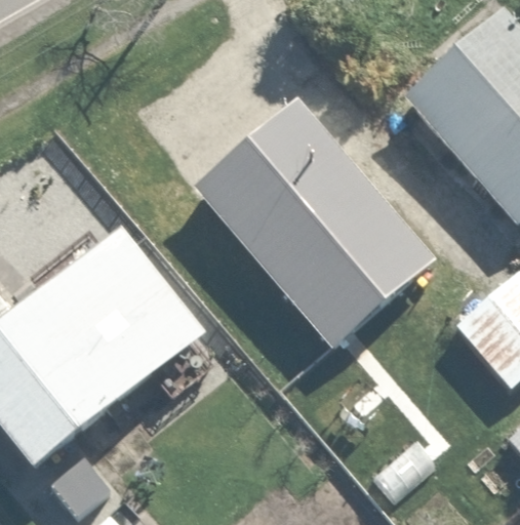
[(519,13),(509,0),(401,90),(513,226),(519,219),(519,13)]
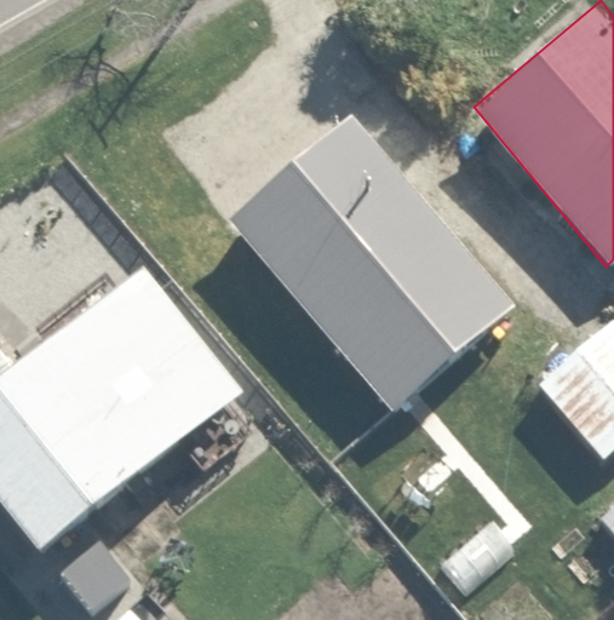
[(356,114),(230,217),(388,409),(512,306),(356,114)]
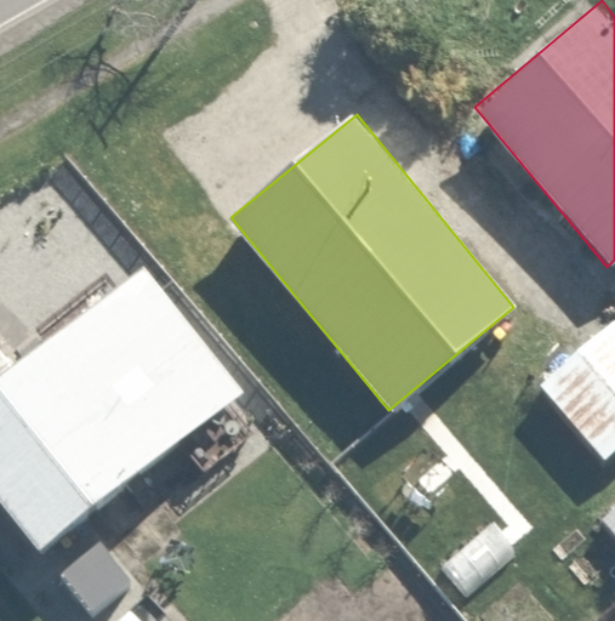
[(143,263),(0,371),(0,519),(27,557),(160,456),(178,480),(240,434),(223,410),(243,396),(143,263)]
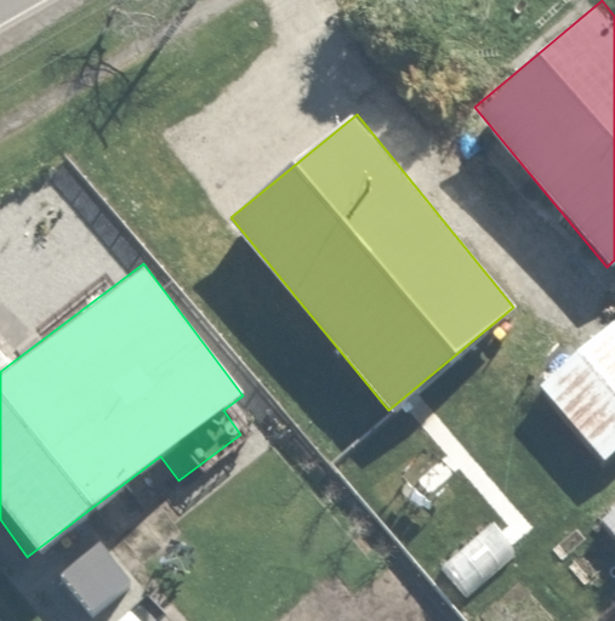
[(614,325),(541,387),(597,451),(614,436),(614,325)]
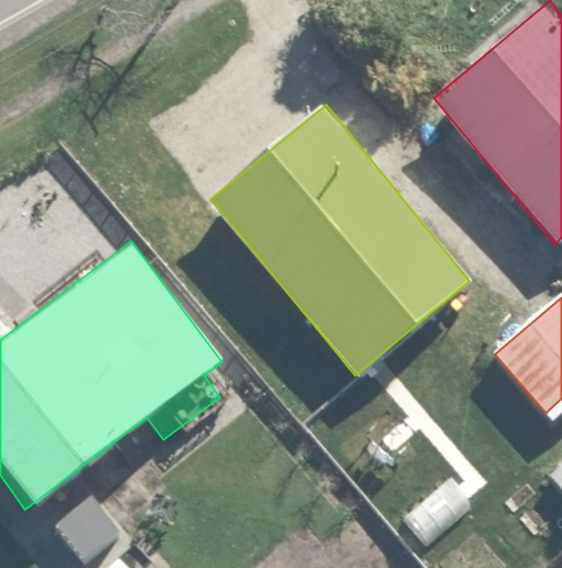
[(561,459),(544,477),(561,494),(561,459)]
